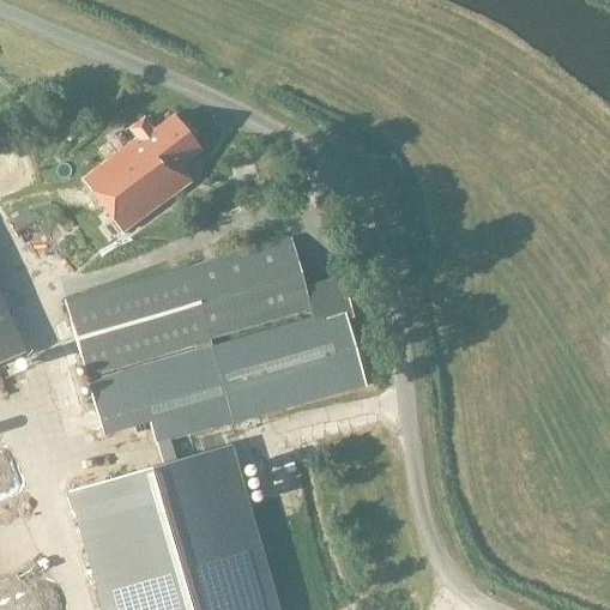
[(139,138),(83,176),(120,229),(191,180),(181,164),(201,150),(176,114),(155,128),(145,116),(131,126),(139,138)]
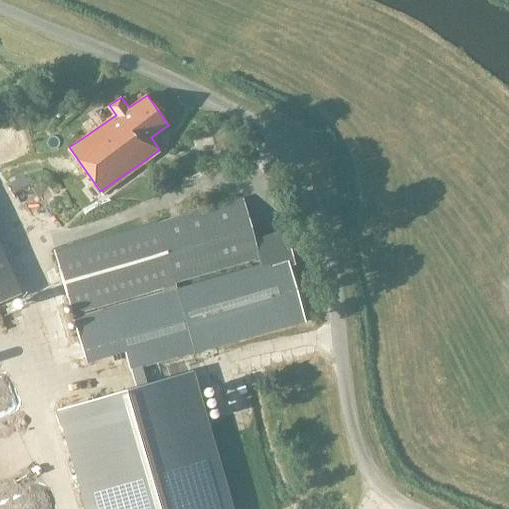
[(127,348),(132,368),(195,350),(196,351),(307,319),(291,264),(296,263),(287,229),(256,237),(243,196),(184,214),(149,223),(55,251),(73,311),(74,318),(87,360),(127,348)]
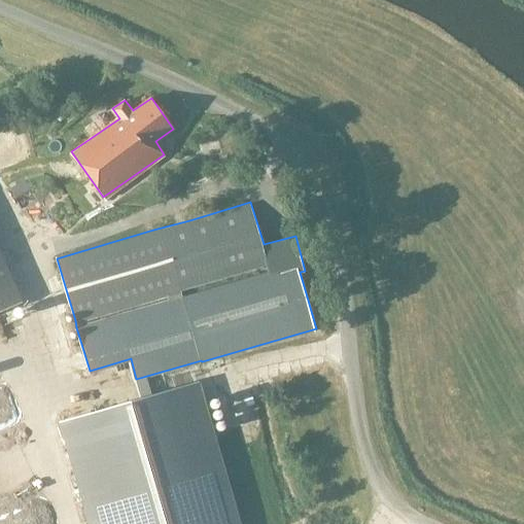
[(0,310),(23,301),(0,247),(0,310)]
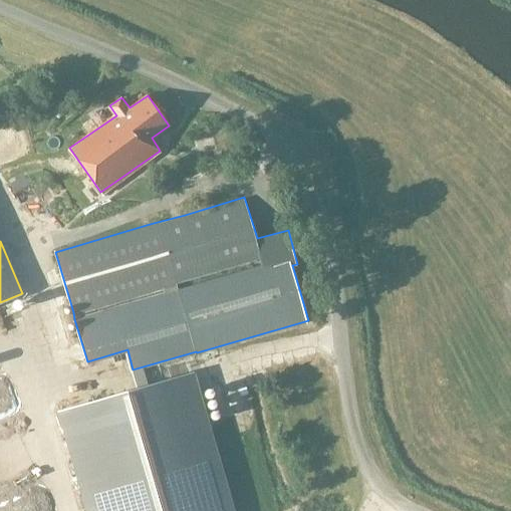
[(230,510),(191,374),(63,411),(92,510),(230,510)]
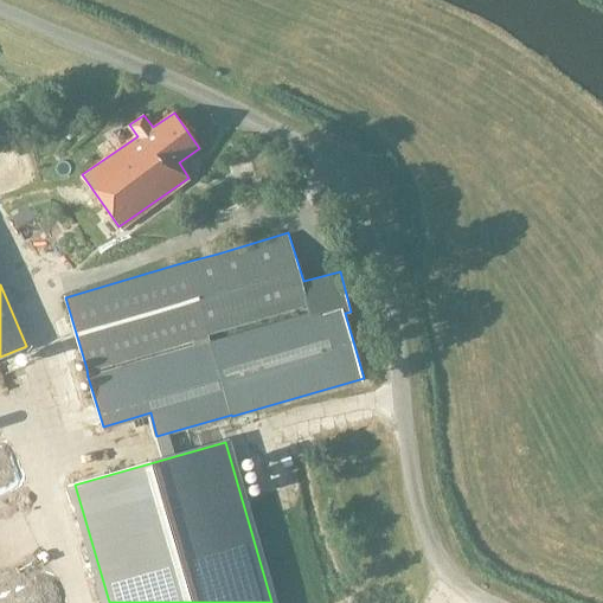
[(0,602),(66,602),(57,575),(0,592),(0,602)]
